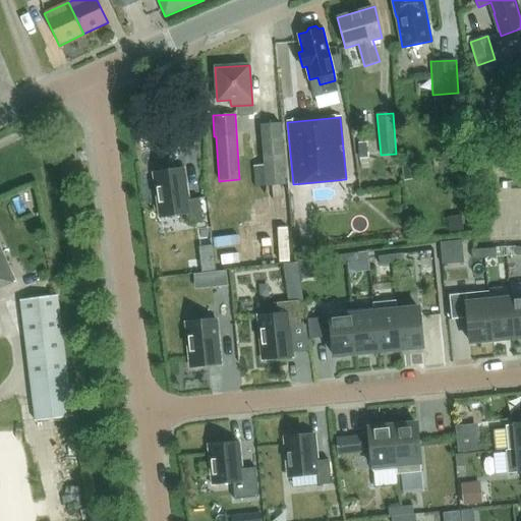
[(285,184),(280,123),(259,125),(266,186),(285,184)]
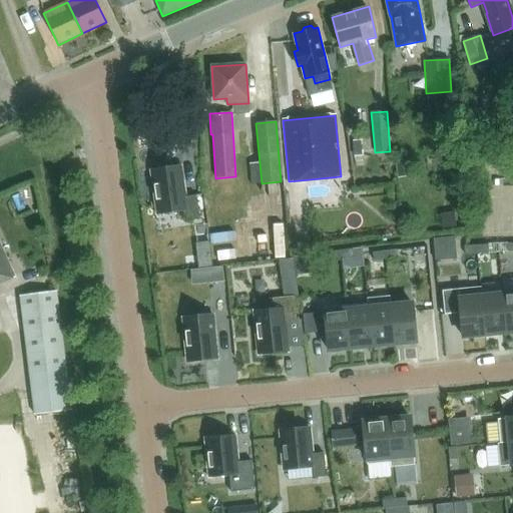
[(365,165),(362,140),(352,140),(355,166),(365,165)]
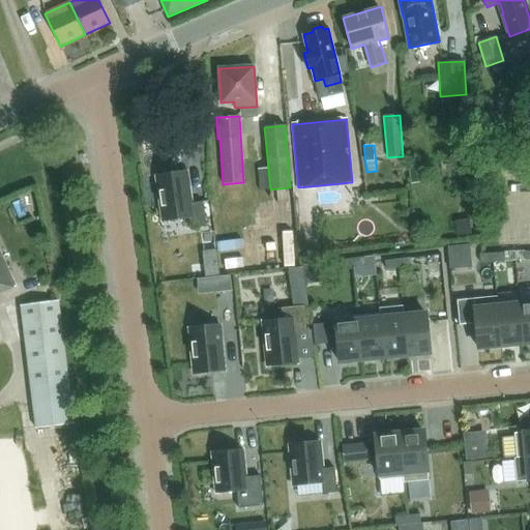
[(186,172),(156,176),(164,222),(192,217),(194,229),(206,227),(203,202),(190,204),(186,172)]
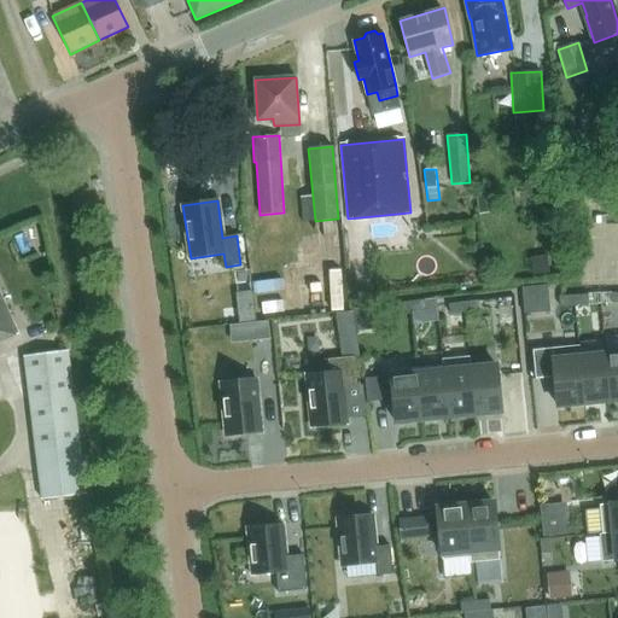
[(588,295),(573,296),(575,305),(589,304),(588,295)]
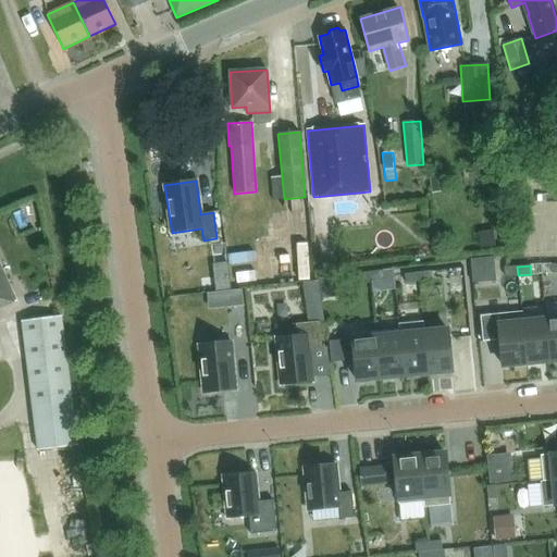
[(517,267),(504,268),(505,276),(518,275),(517,267)]
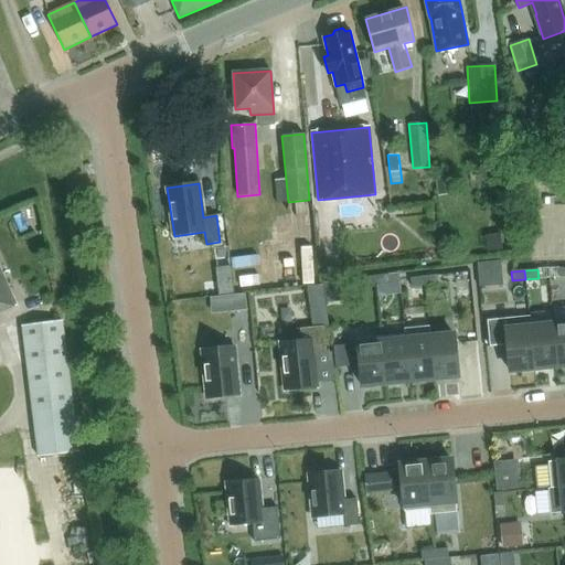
[(0,312),(16,306),(0,273),(0,312)]
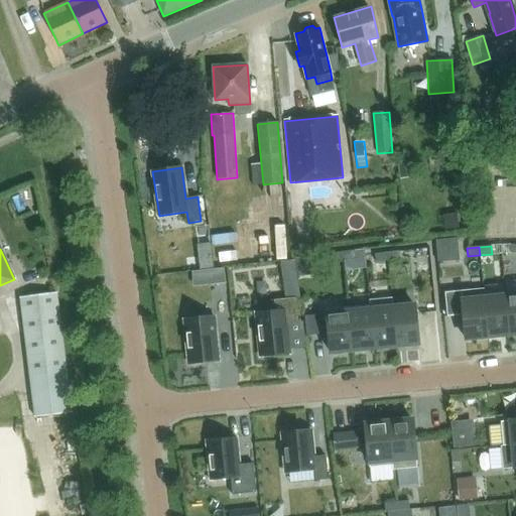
[(355,250),(343,252),(344,260),(356,259),(355,250)]
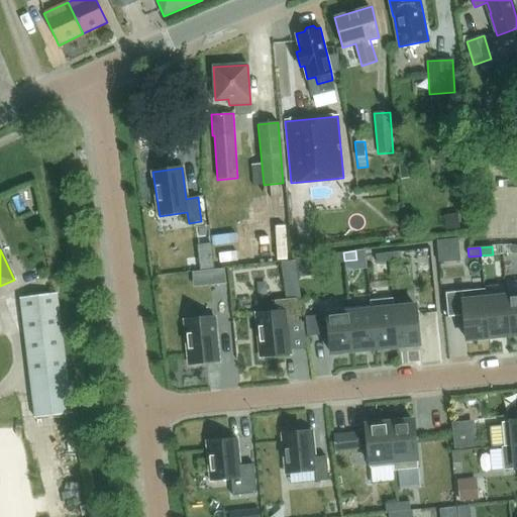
[(399,251),(387,253),(388,262),(400,260),(399,251)]
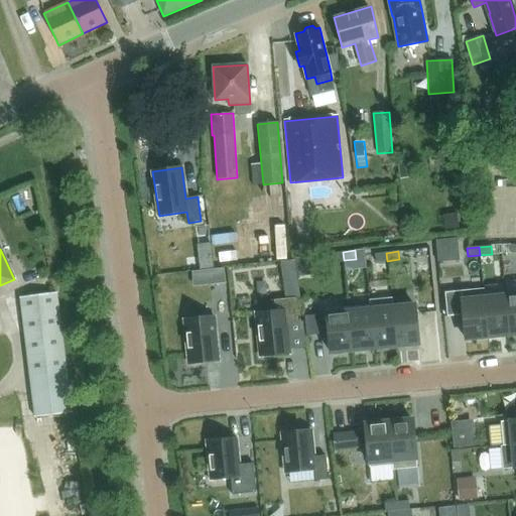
[(343,252),(331,254),(332,262),(344,260),(343,252)]
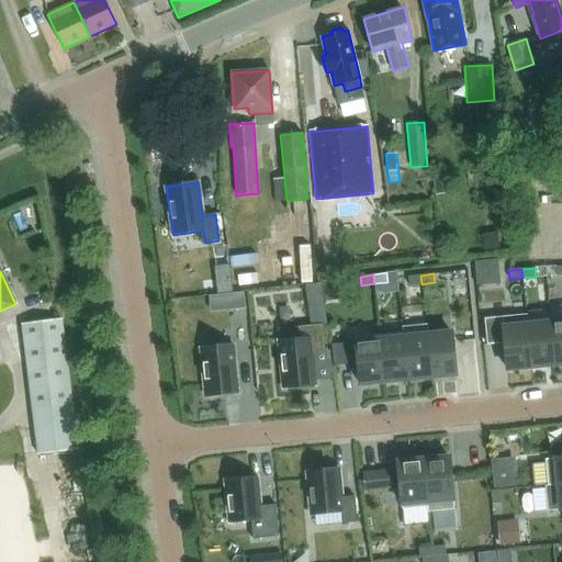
[(420,276),(407,277),(409,285),(422,284),(420,276)]
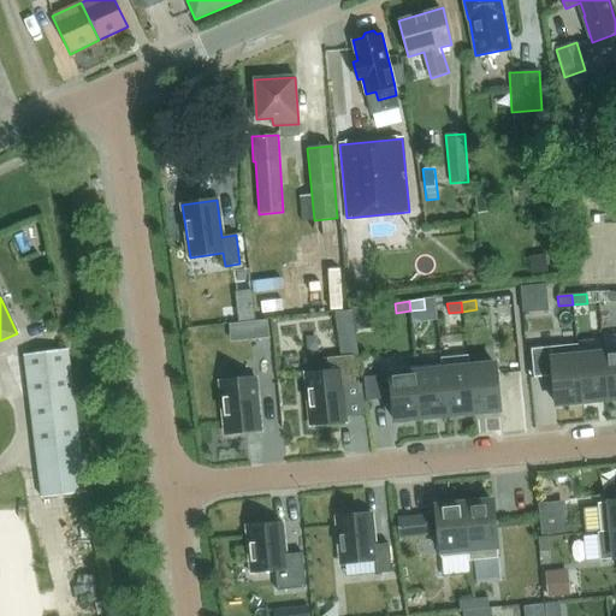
[(555,404),(582,402),(576,344),(531,349),(533,378),(552,377),(555,404)]
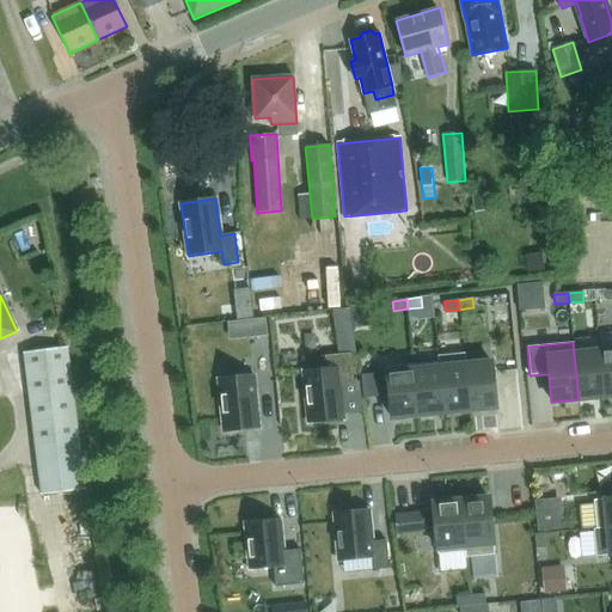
[(574,342),(573,342),(579,399),(604,397),(599,352),(575,354),(574,342)]
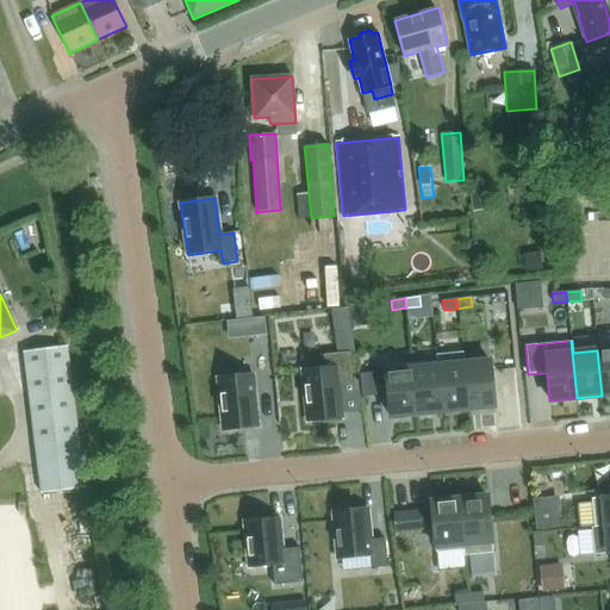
[(24,353),(36,446),(42,492),(86,486),(68,347),(24,353)]
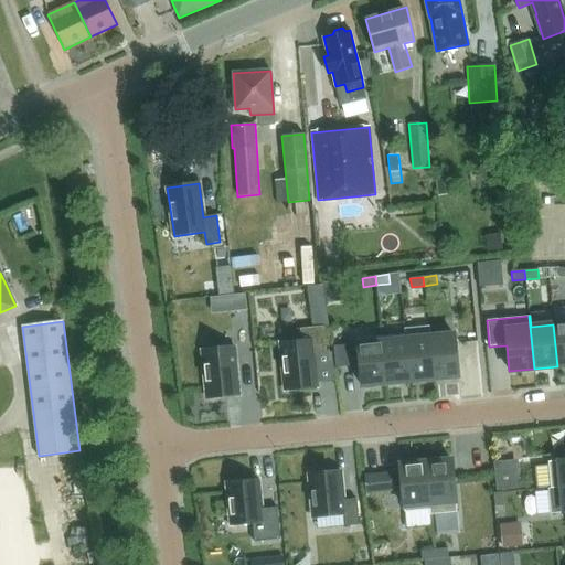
[(564,322),(553,324),(557,366),(564,365),(564,322)]
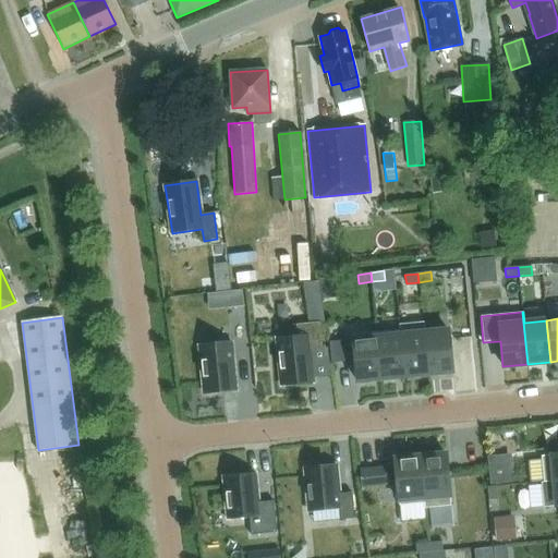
[(277,338),(282,386),(313,384),(310,350),(323,348),(319,322),(295,324),(296,336),(277,338)]
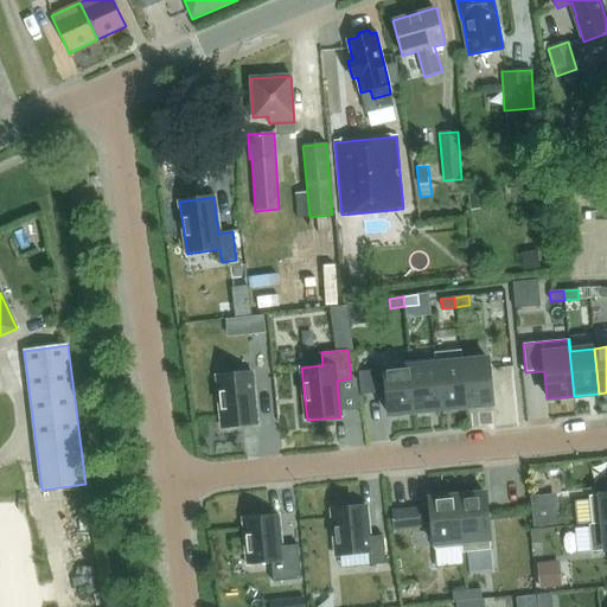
[(460,351),(466,407),(492,404),(487,359),(462,362),(461,350),(460,351)]
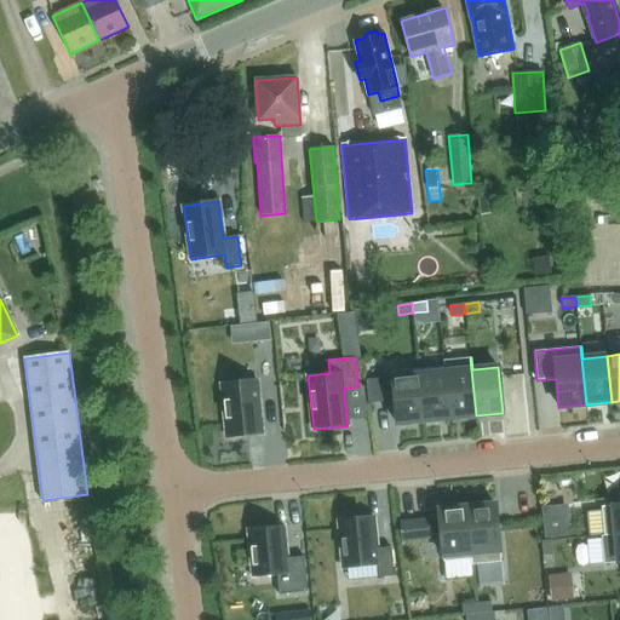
[(443,361),(449,418),(476,415),(470,359),(443,361)]
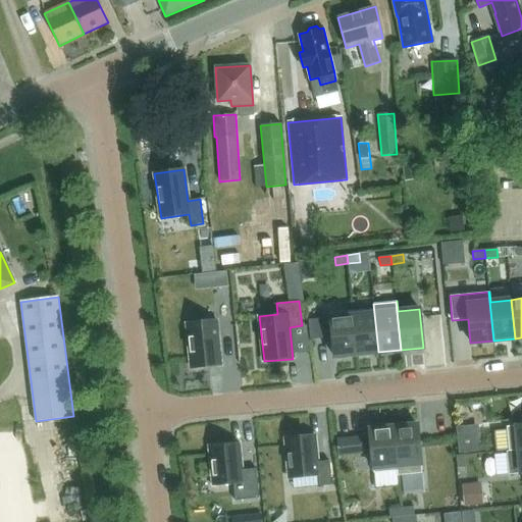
[(373,309),(352,311),(357,354),(378,352),(373,304),(373,309)]
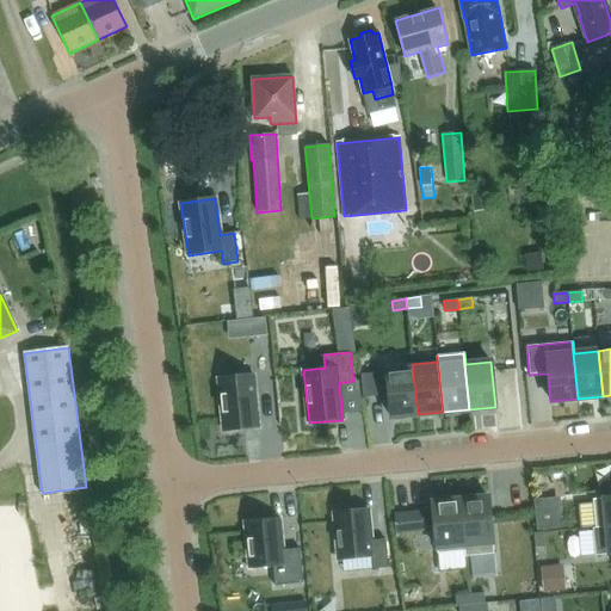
[(386,366),(390,418),(418,414),(412,364),(386,366)]
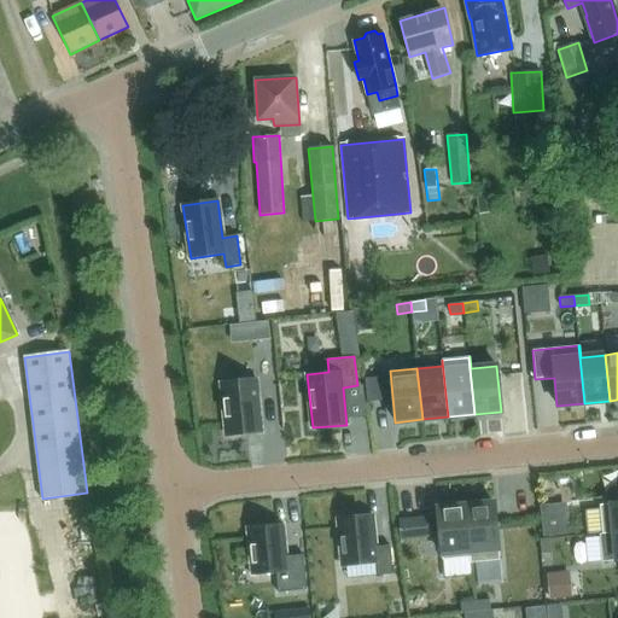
[(221,383),(227,436),(261,433),(256,379),(221,383)]
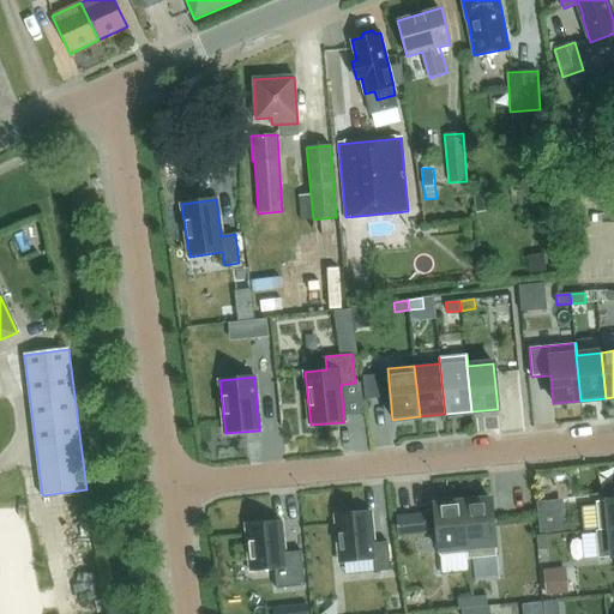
[(434,505),(439,557),(467,554),(467,560),(468,559),(462,503),(459,503),(458,499),(437,500),(438,505),(434,505)]
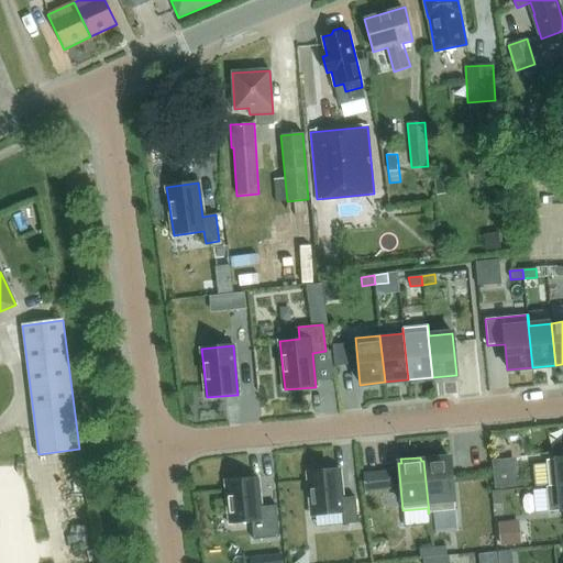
[(562,484),(562,457),(547,459),(549,485),(560,484),(562,484)]
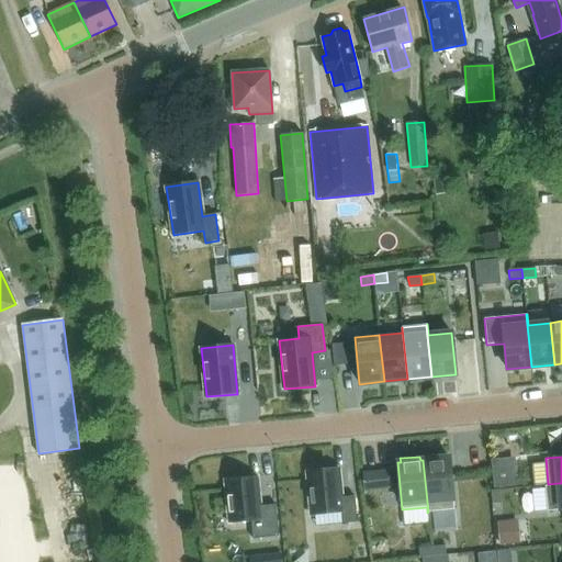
[(449,458),(423,460),(428,512),(454,509),(449,458)]
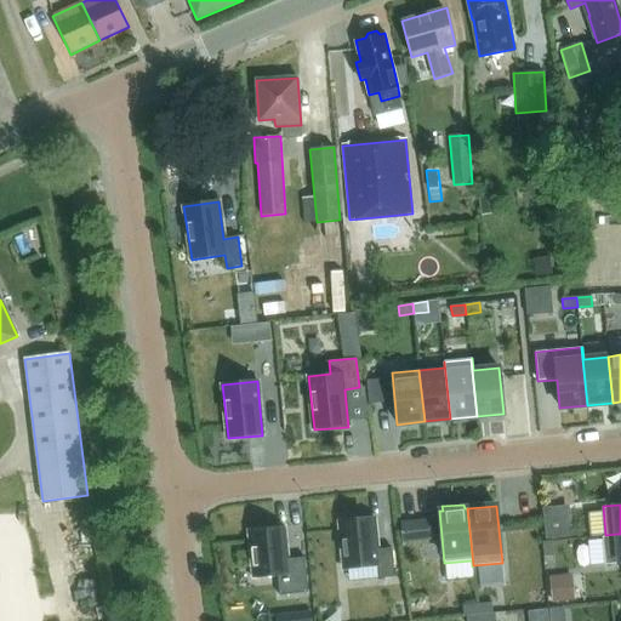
[(565,512),(543,514),(546,540),(552,540),(568,537),(565,512)]
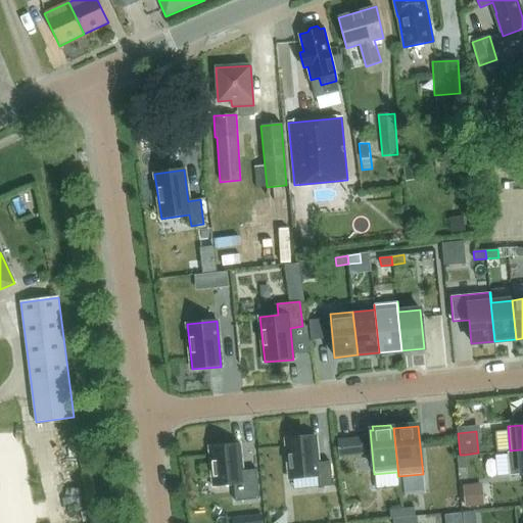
[(337,438),(339,456),(364,454),(362,435),(337,438)]
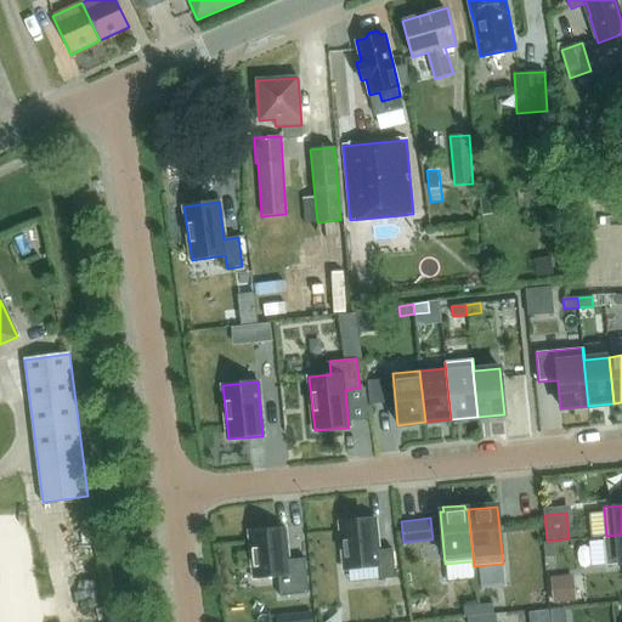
[(374,519),(340,521),(345,570),(378,567),(379,580),(395,578),(393,549),(378,550),(374,519)]
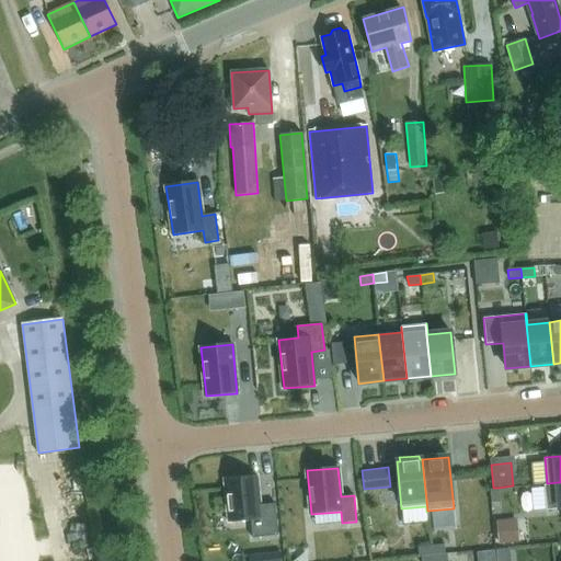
[(256,476),(225,479),(229,523),(261,519),(256,476)]
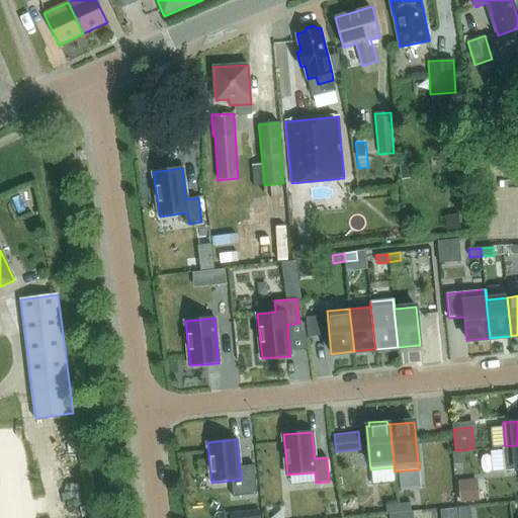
[(453,462),(461,462),(460,450),(455,450),(452,450),(453,462)]
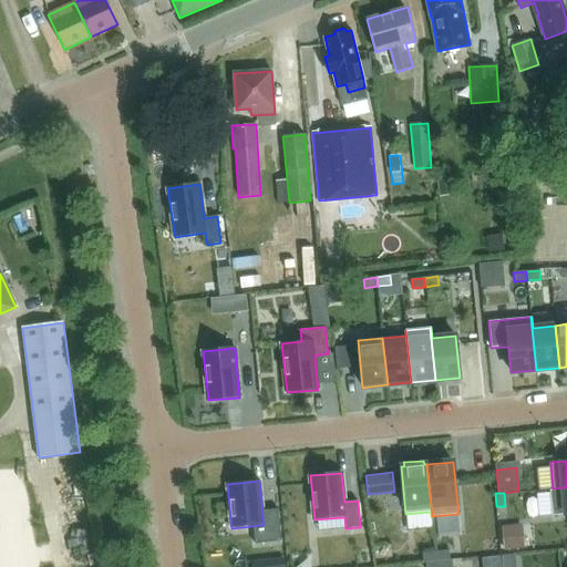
[(449,550),(435,552),(436,560),(450,559),(449,550)]
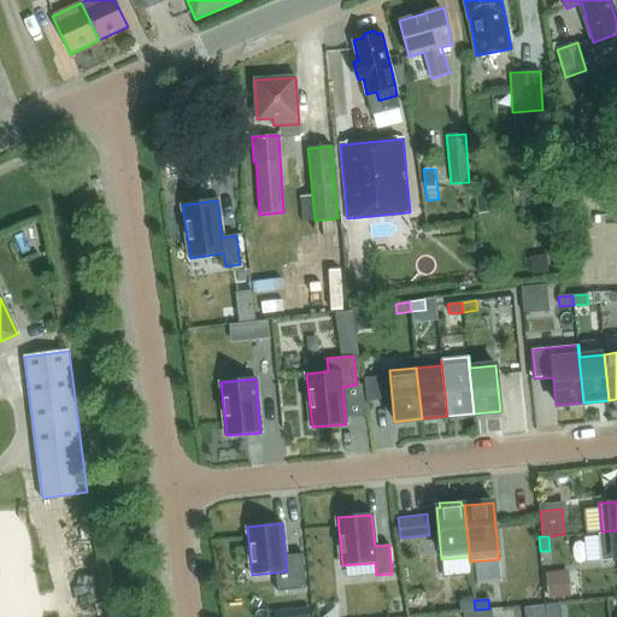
[(474,600),(459,601),(460,611),(463,611),(475,610),(474,600)]
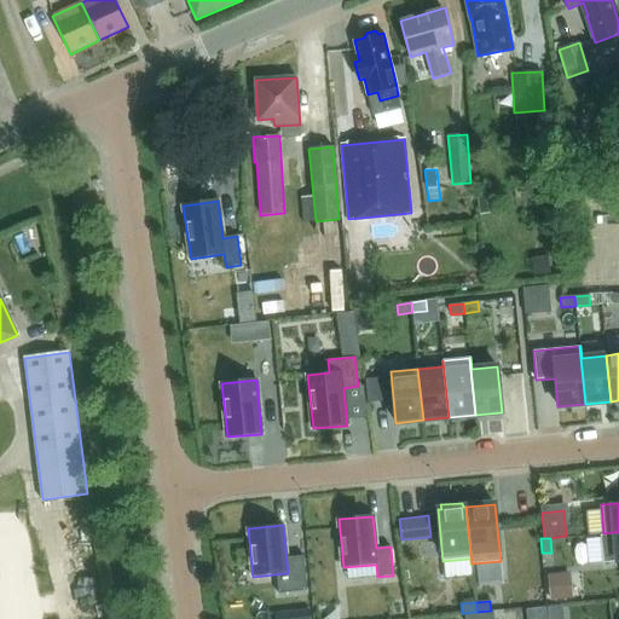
[(313,618),(313,606),(277,607),(277,618),(313,618)]
